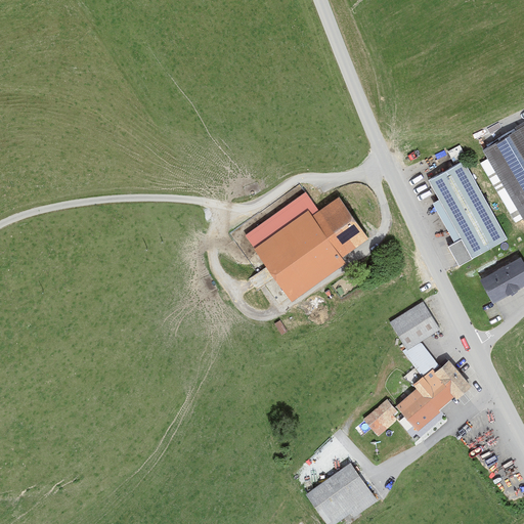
[(523,125),(482,150),(523,221),(523,125)]
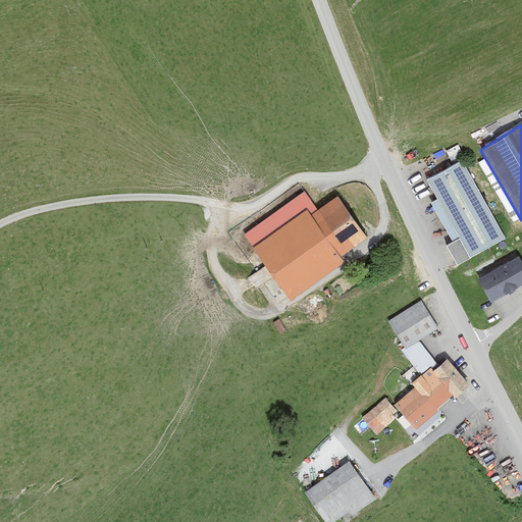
[(463,160),(427,180),(437,199),(431,203),(454,243),(447,247),(458,266),(507,239),(463,160)]
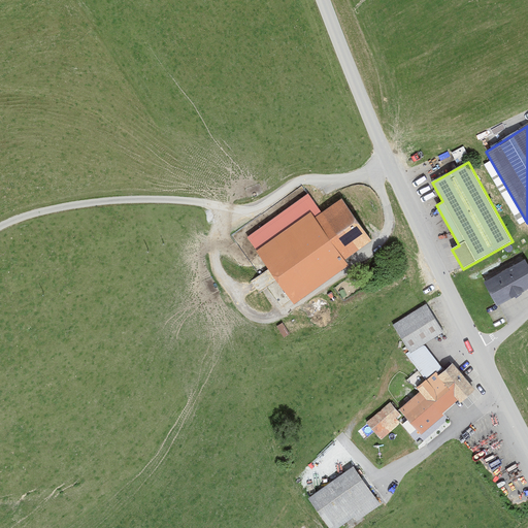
[(278,212),(306,191),(301,185),(273,206),(278,212)]
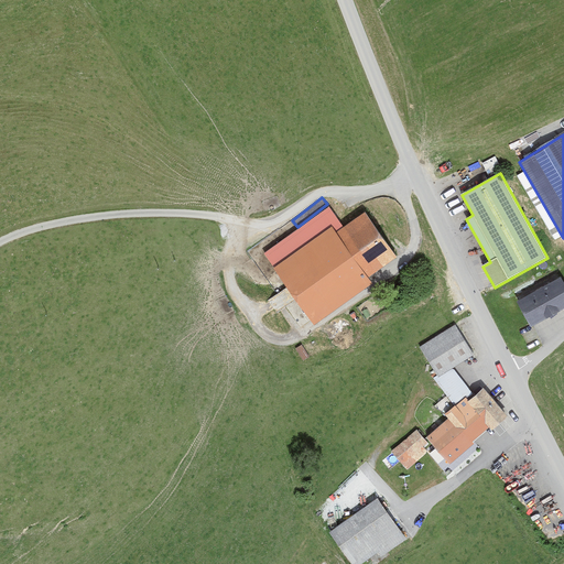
[(328,207),(263,255),(314,325),(372,283),(369,278),(398,258),(365,213),(344,228),(328,207)]
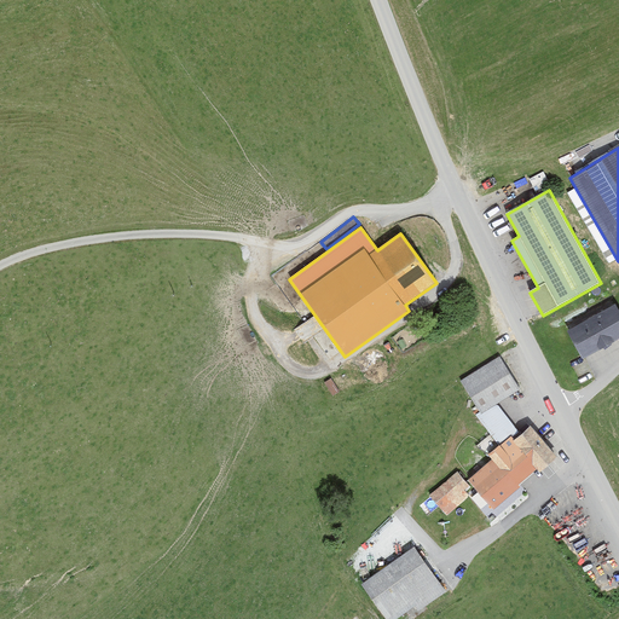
[(618,304),(574,328),(590,357),(618,341),(618,304)]
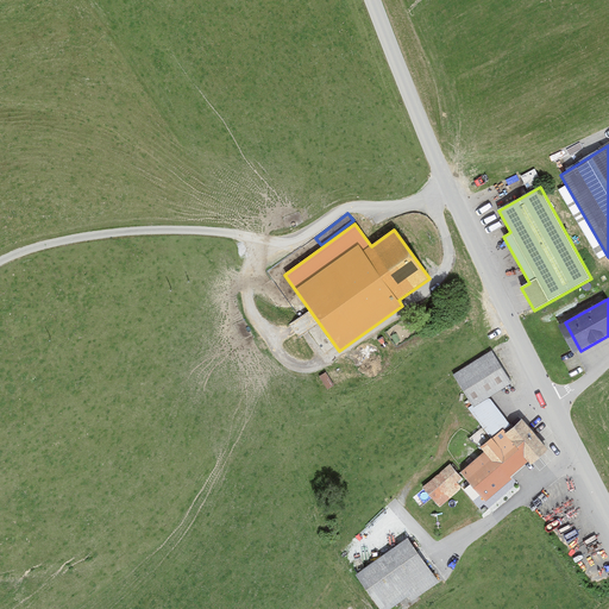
[(496,351),(458,375),(478,406),(516,382),(496,351)]
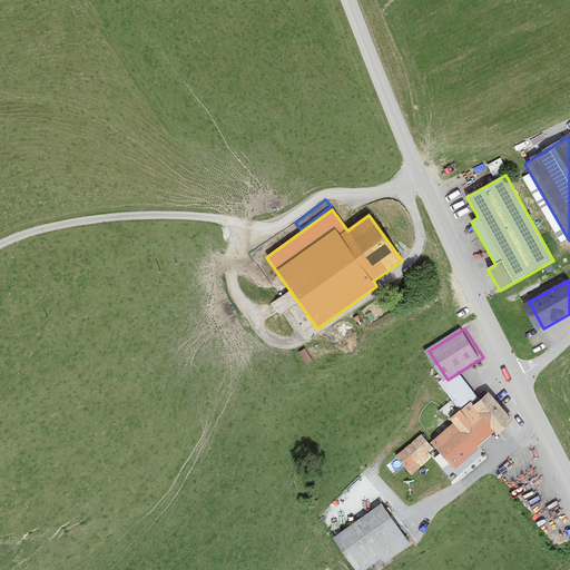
[(425,433),(400,455),(414,473),(439,452),(455,472),(519,419),(495,391),(480,404),(477,400),(455,418),(459,421),(433,442),(425,433)]
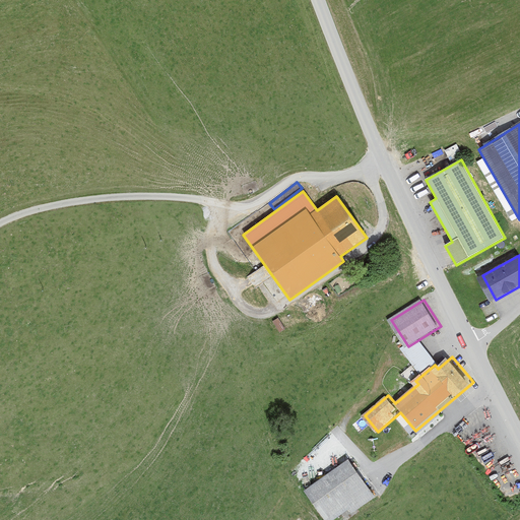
[(409,379),(418,372),(412,364),(402,371),(409,379)]
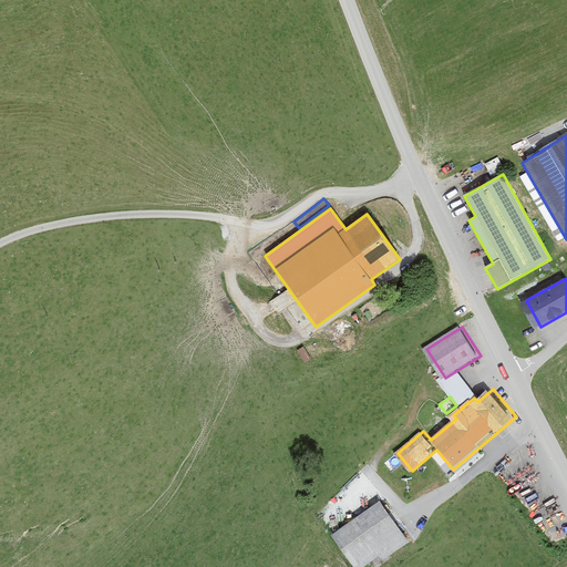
[(385,501),(336,534),(358,566),(373,566),(413,540),(385,501)]
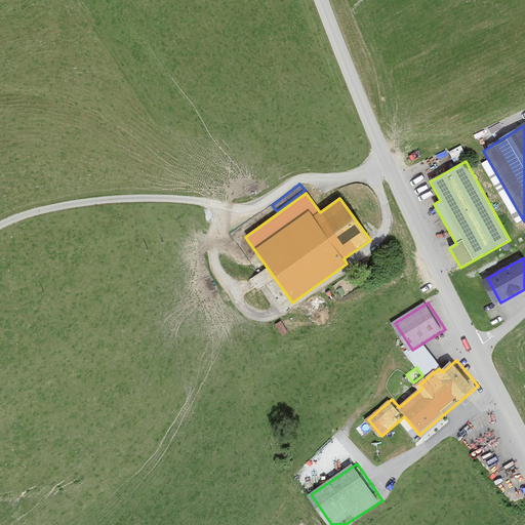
All buildings are outlined.
